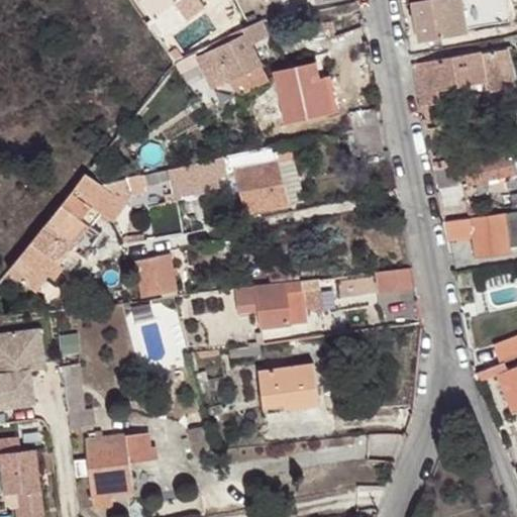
[(140,0),(151,17),(176,0),(140,0)]
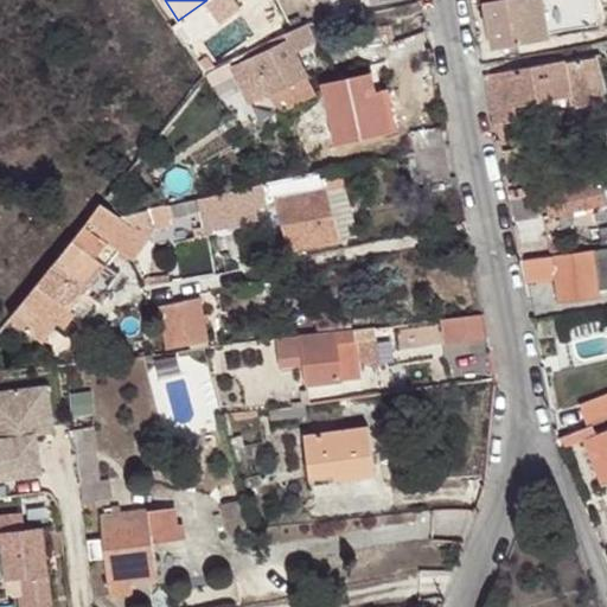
[(172,26),(184,45),(241,6),(236,0),(206,0),(178,20),(172,26)]
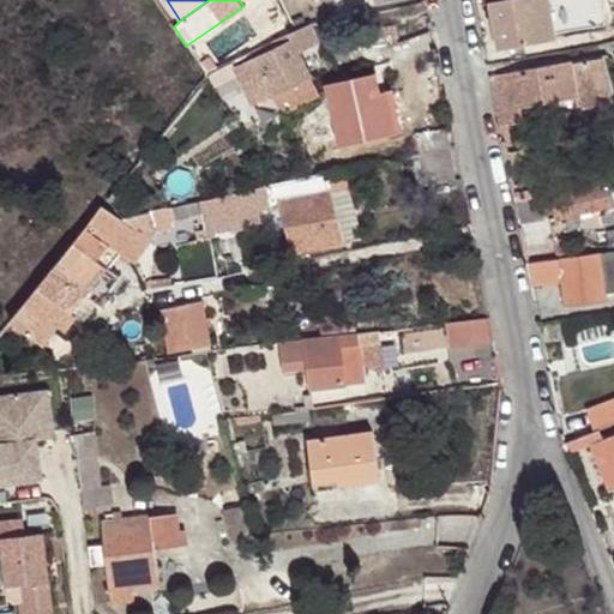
[(505,44),(497,0),(494,0),(488,2),(497,46),(505,44)]
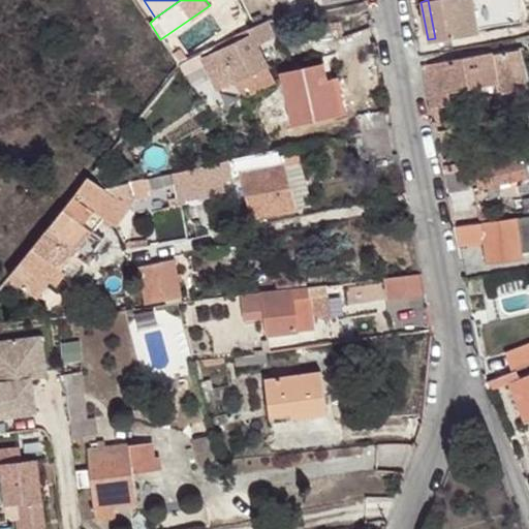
[(447,24),(440,0),(428,0),(435,38),(448,36),(447,24)]
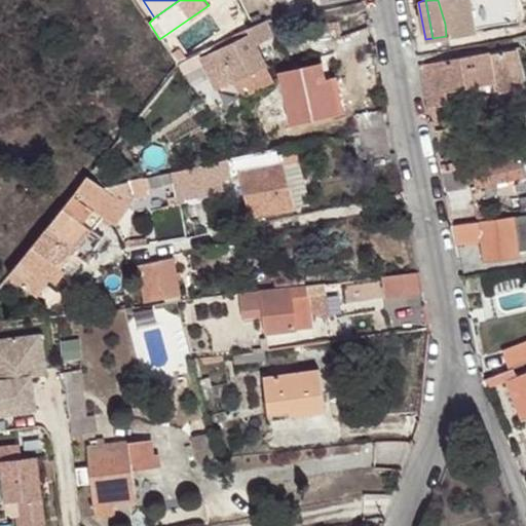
[(456,22),(452,0),(438,0),(445,24),(456,22)]
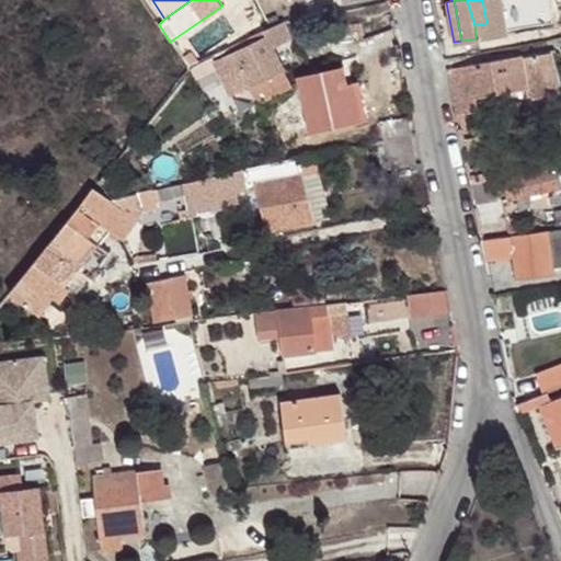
[(496,0),(482,0),(487,23),(474,25),(476,38),(504,35),(496,0)]
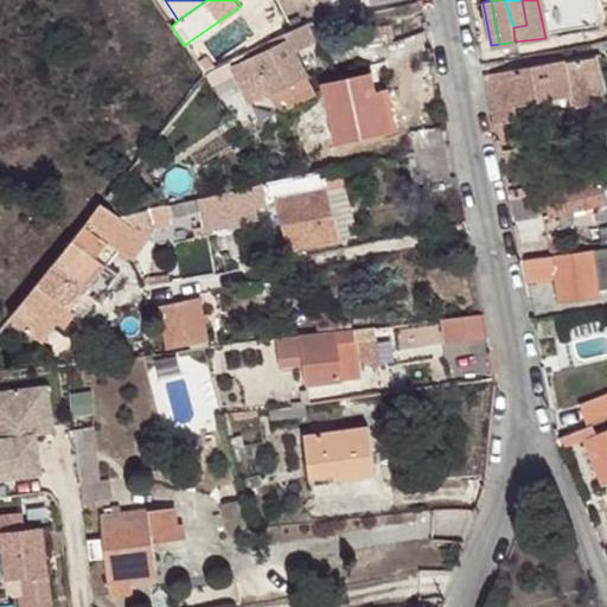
[(305,25),(287,34),(291,40),(296,52),(312,44),(305,25)]
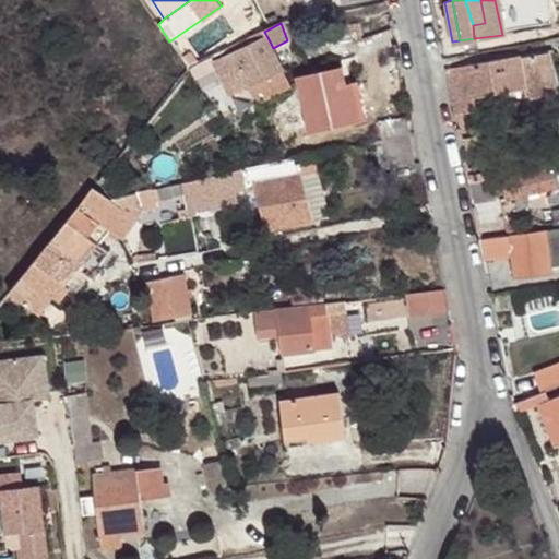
[(201,62),(213,80),(219,80),(225,94),(245,84),(232,52),(268,37),(264,32),(201,62)]
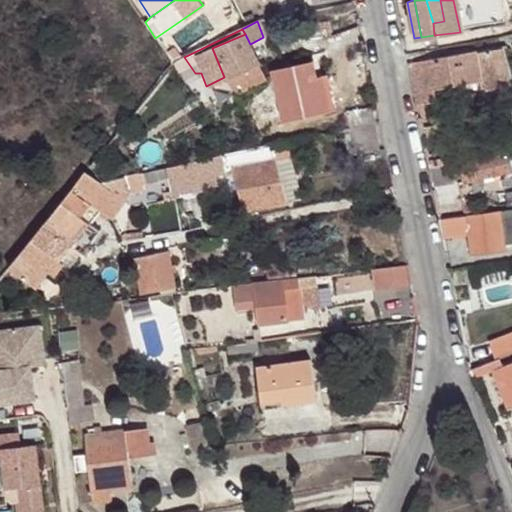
[(158,42),(170,64),(184,57),(170,34),(158,42)]
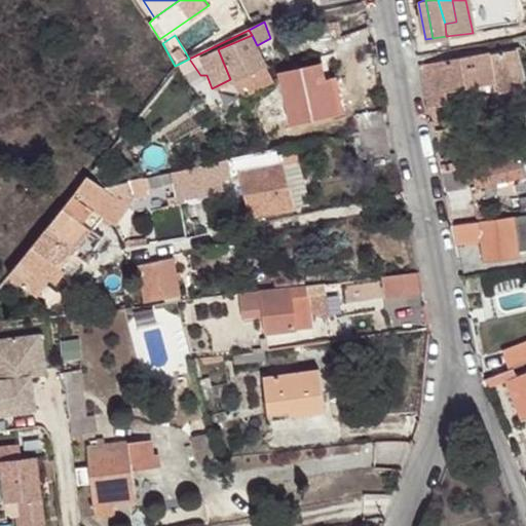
[(218,49),(230,79),(239,96),(271,79),(257,45),(252,35),(218,49)]
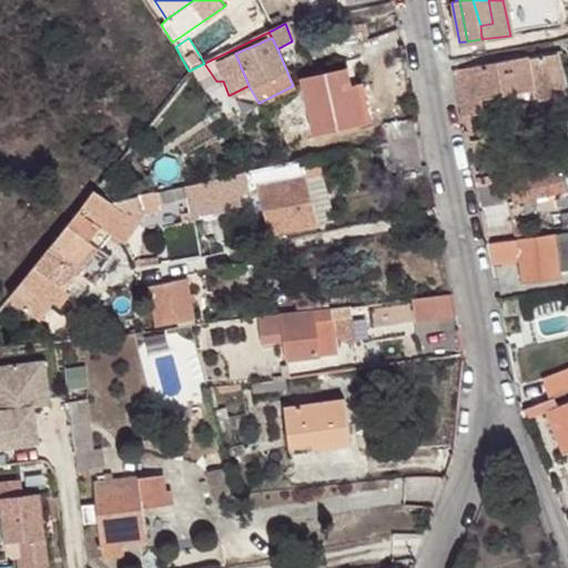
[(533,101),(567,93),(567,84),(567,79),(558,51),(525,58),(530,87),(533,101)]
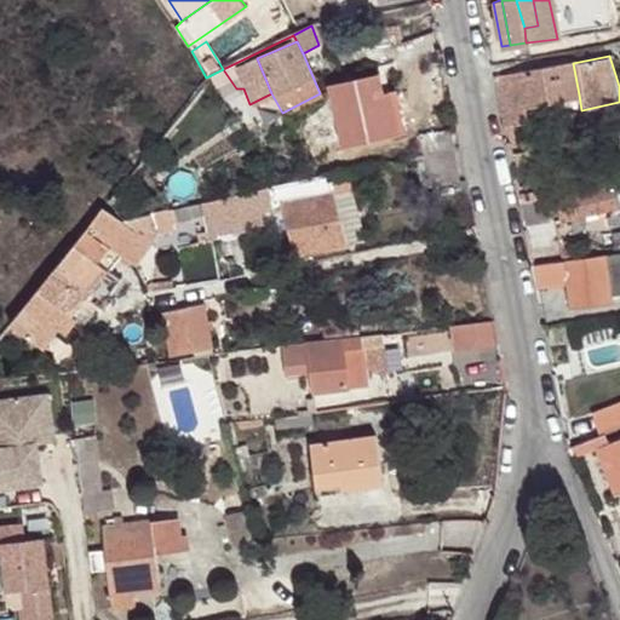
[(526,104),(579,95),(573,63),(494,76),(500,109),(526,104)]
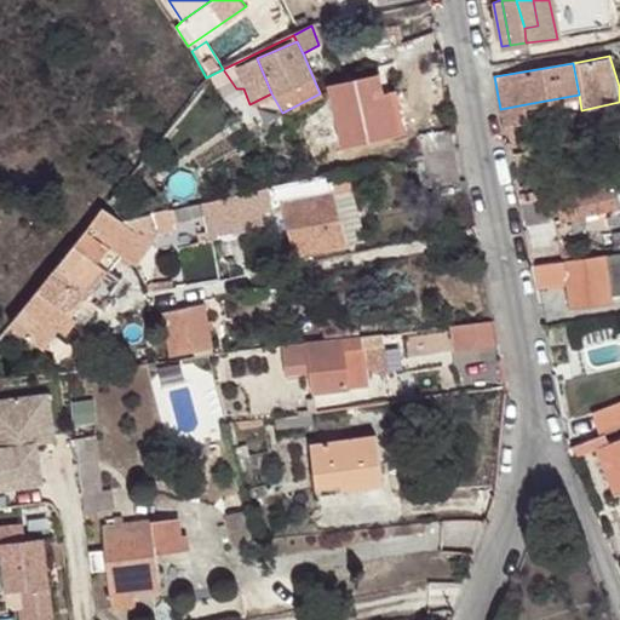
[(327,84),(328,90),(342,145),(390,136),(382,93),(377,72),(327,84)]
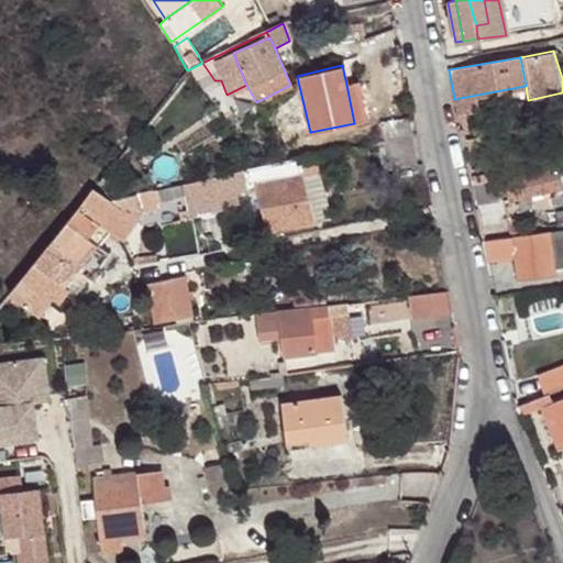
[(346,85),(354,123),(366,120),(359,81),(346,85)]
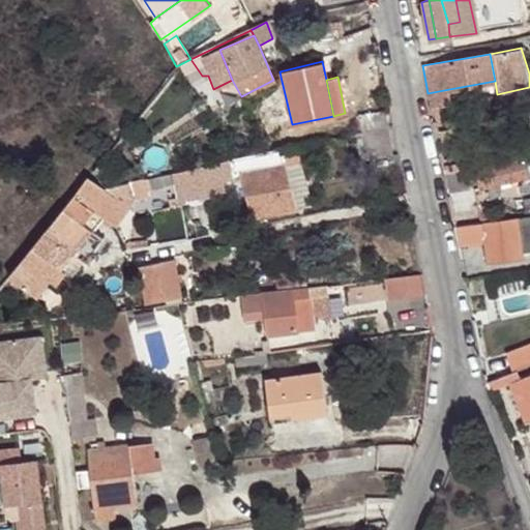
[(452,104),(449,89),(428,93),(431,107),(452,104)]
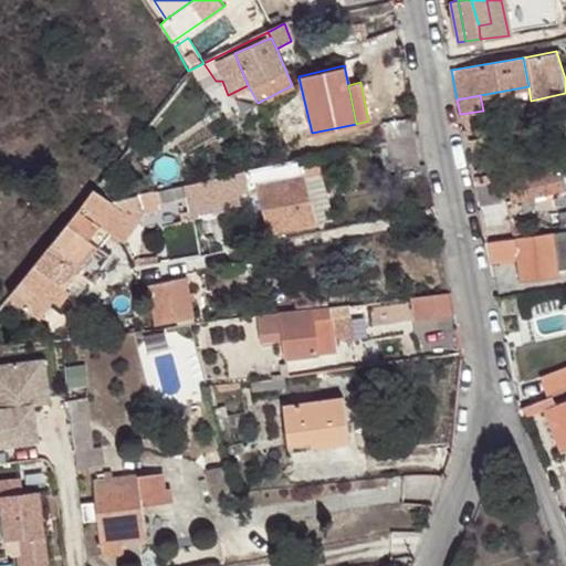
[(385,142),(413,136),(409,117),(381,124),(385,142)]
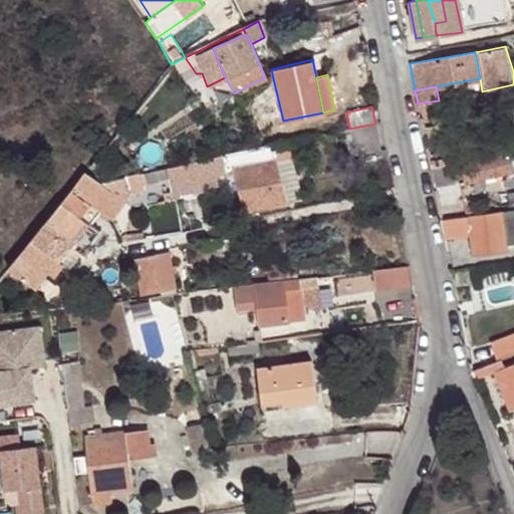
[(513,107),(429,127),(432,145),(513,124),(513,107)]
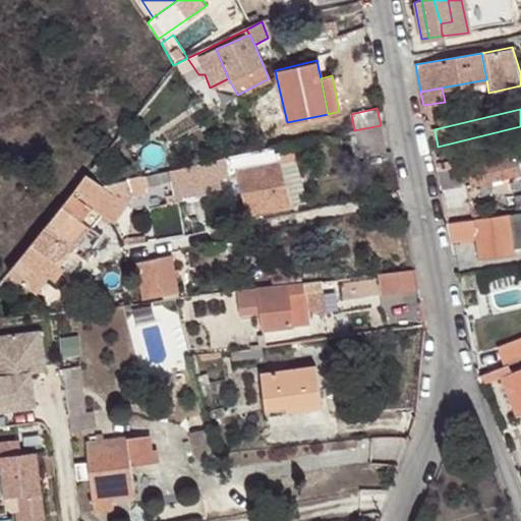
[(386,153),(381,125),(354,130),(356,143),(354,145),(356,157),(386,153)]
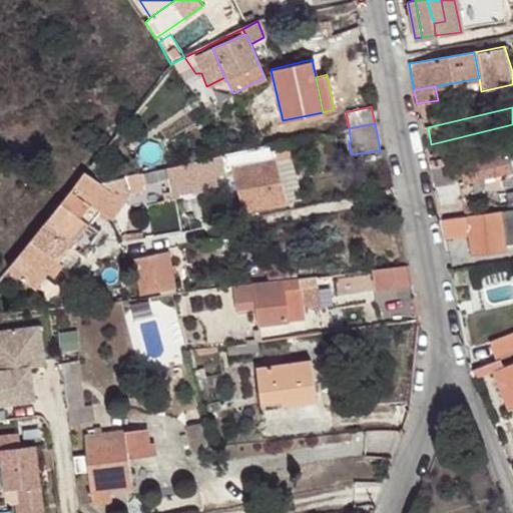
[(254,147),(166,167),(171,192),(214,183),(213,173),(225,172),(225,169),(231,167),(242,209),(300,198),(287,141),(254,147)]
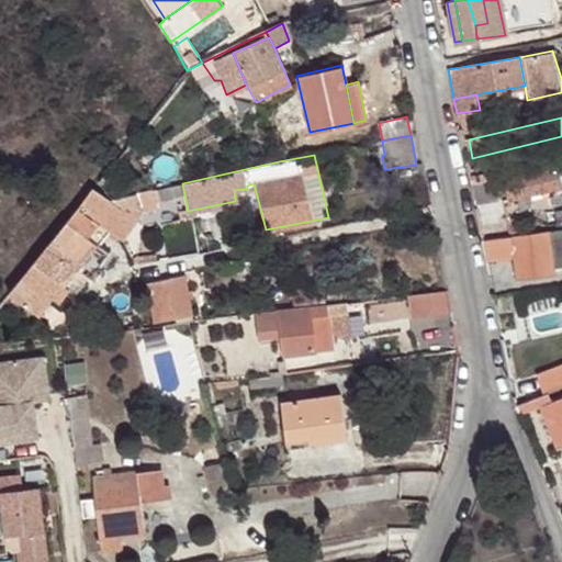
[(468,168),(474,203),(497,199),(492,164),(468,168)]
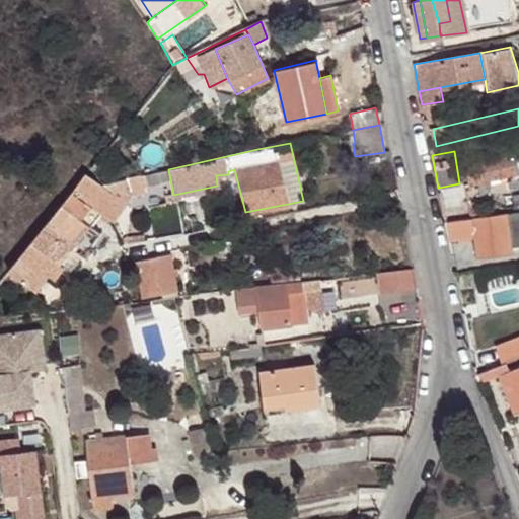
[(515,155),(466,164),(468,180),(468,182),(518,173),(515,155)]
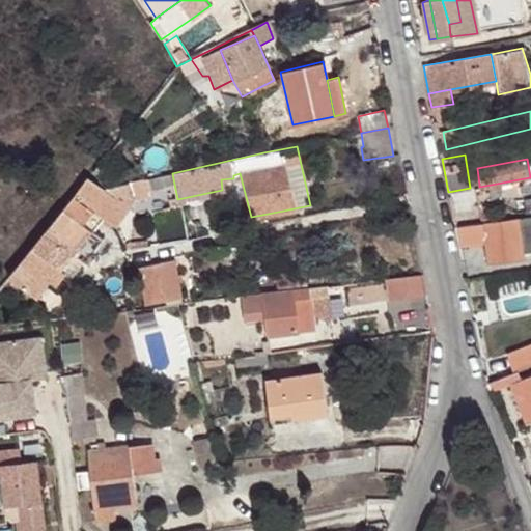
[(143,179),(145,190),(164,187),(167,205),(178,203),(177,199),(172,173),(143,179)]
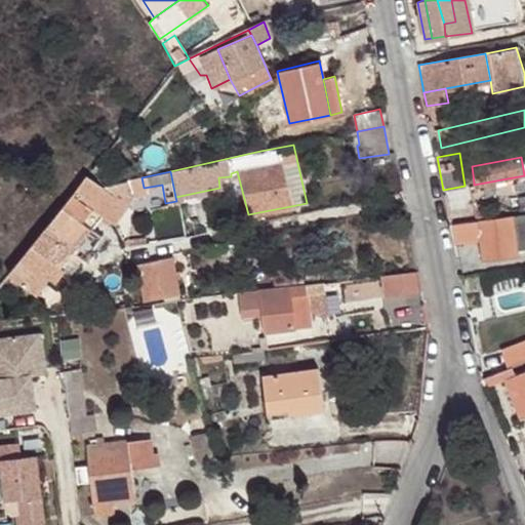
[(113,194),(97,214),(111,224),(132,196),(145,194),(144,188),(142,177),(103,186),(113,194)]
